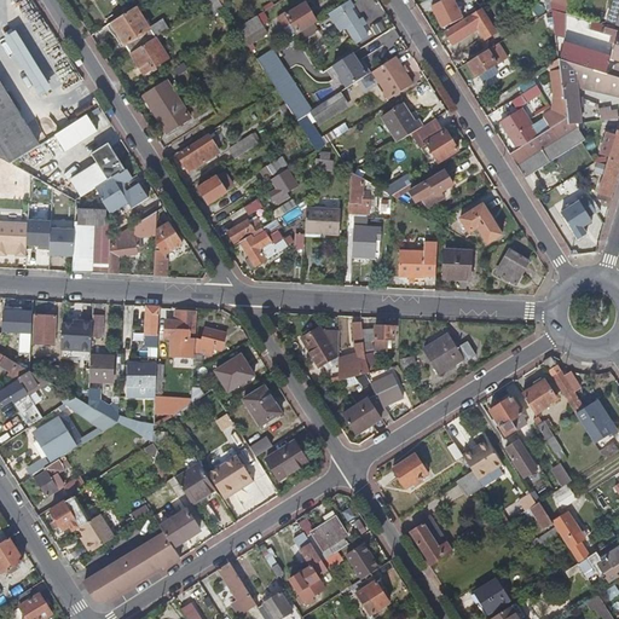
[(215,13),(223,9),(220,5),(217,0),(213,0),(208,4),(215,13)]
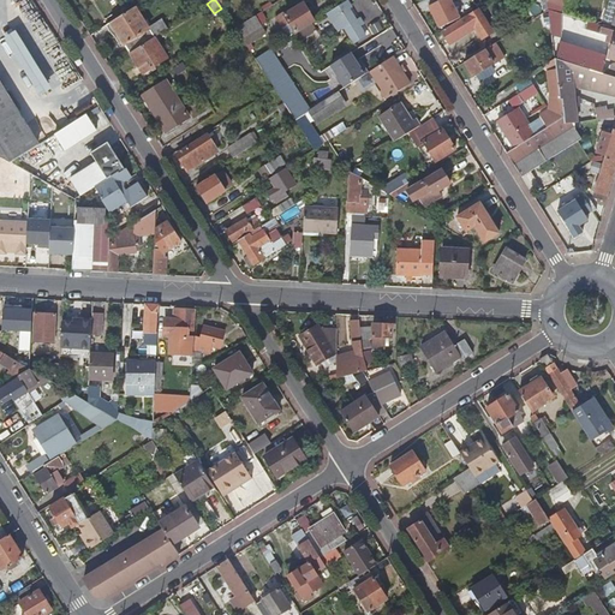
[(459,18),(449,0),(441,0),(428,7),(437,28),(459,18)]
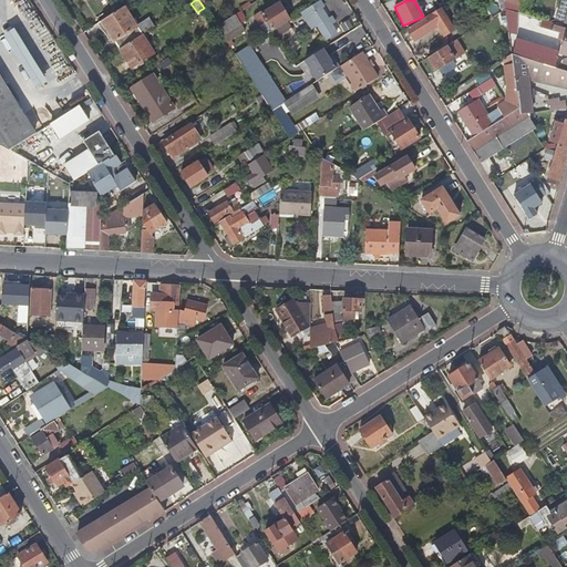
[(504,2),(503,0),(495,0),(500,10),(505,8),(504,2)]
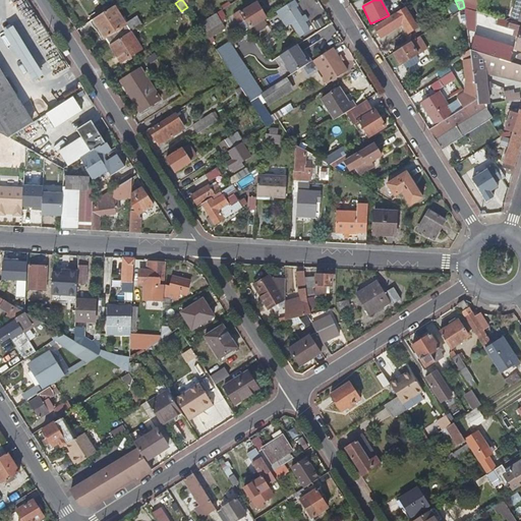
[(295,7),(292,1),(276,11),(285,26),(290,24),(298,37),(307,31),(293,8),(295,7)]
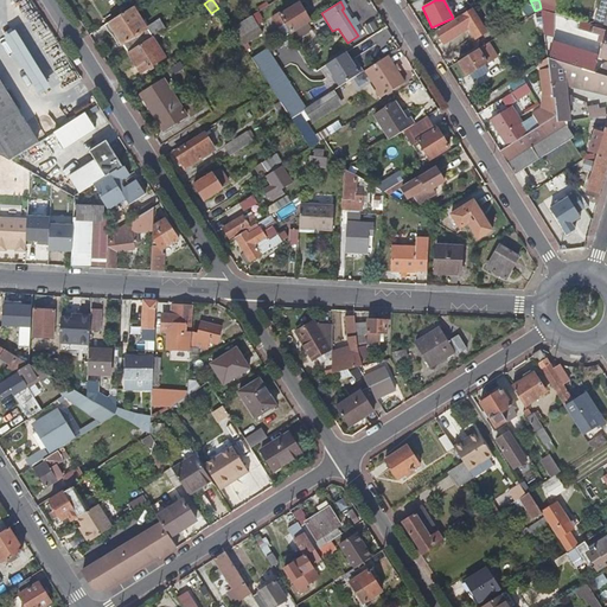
[(306,24),(308,21),(296,4),(280,16),(278,17),(288,34),(291,33),(306,24)]
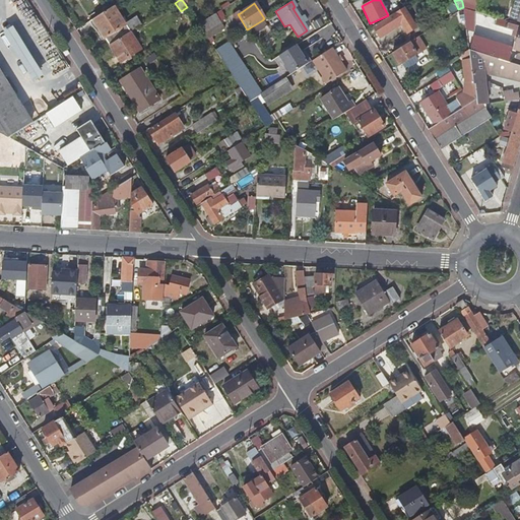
[(130,31),(140,25),(137,19),(125,27),(114,7),(110,9),(92,20),(109,46),(130,31)]
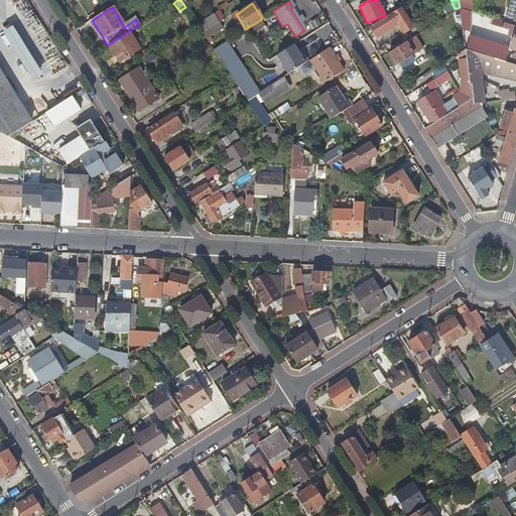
[(413,26),(401,9),(372,28),(377,37),(398,23),(400,25),(397,27),(401,33),(404,31),(405,33),(413,28),(413,26)]
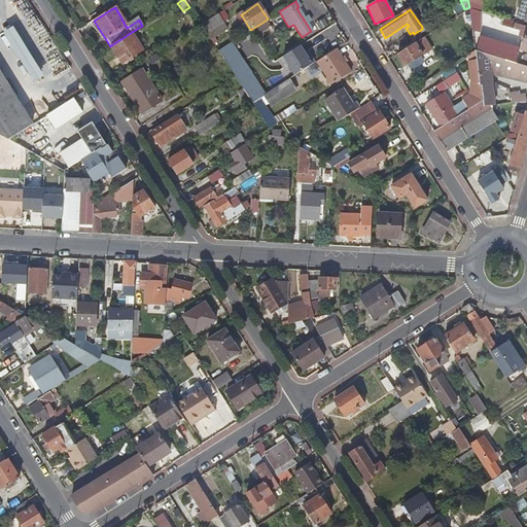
[(241,14),(243,13),(242,10),(234,15),(240,25),(241,25),(246,33),(250,30),(241,14)]
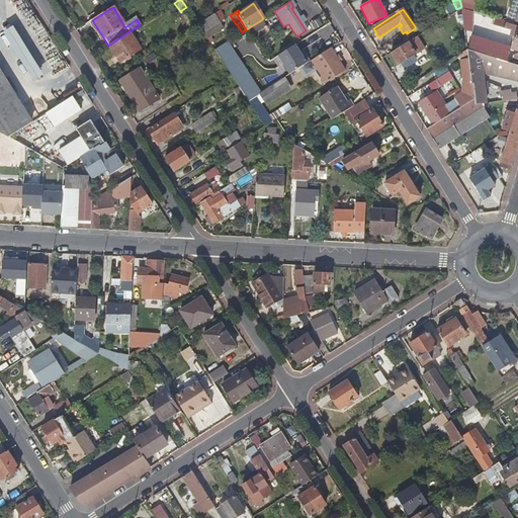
[(221,16),(217,11),(197,24),(198,25),(200,29),(206,39),(210,36),(223,28),(219,21),(222,19),(221,16)]
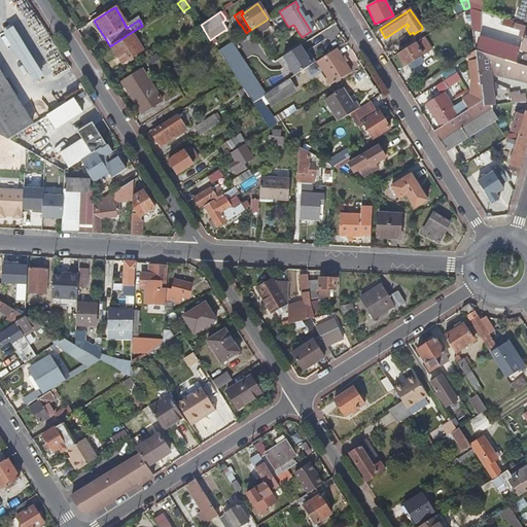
[(526,28),(521,27),(520,32),(517,31),(519,24),(508,22),(507,28),(491,23),(493,16),(481,13),(479,19),(478,18),(480,33),(480,37),(475,51),(506,61),(515,64),(526,67),(526,59),(517,56),(519,49),(515,48),(516,44),(522,46),(520,51),(525,54),(526,54),(526,28)]
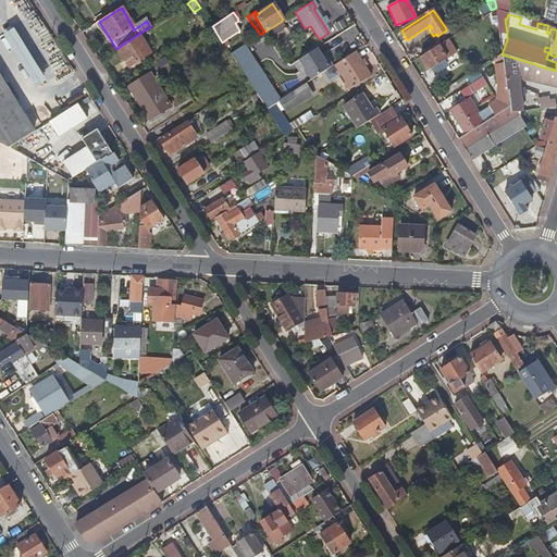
[(343,19),(333,24),(337,32),(346,27),(343,19)]
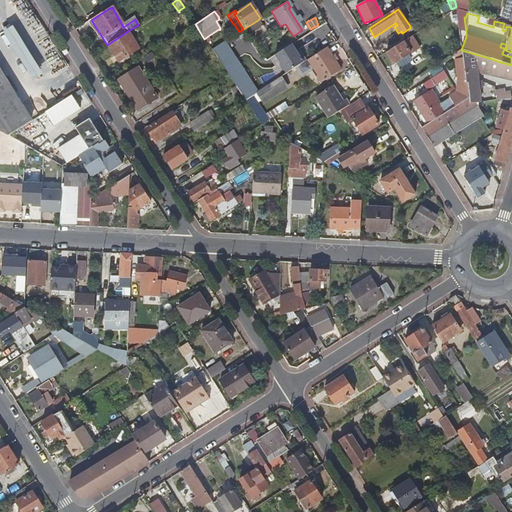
[(245,28),(249,35),(262,26),(258,20),(245,28)]
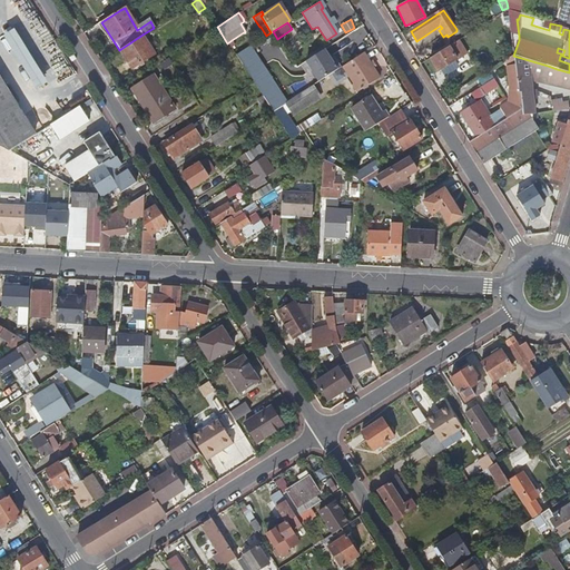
[(48,82),(15,29),(3,36),(38,89),(48,82)]
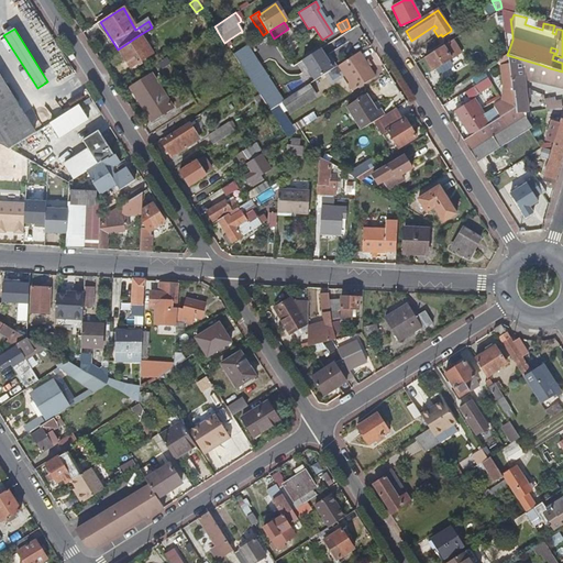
[(141,34),(118,50),(130,68),(152,54),(141,34)]
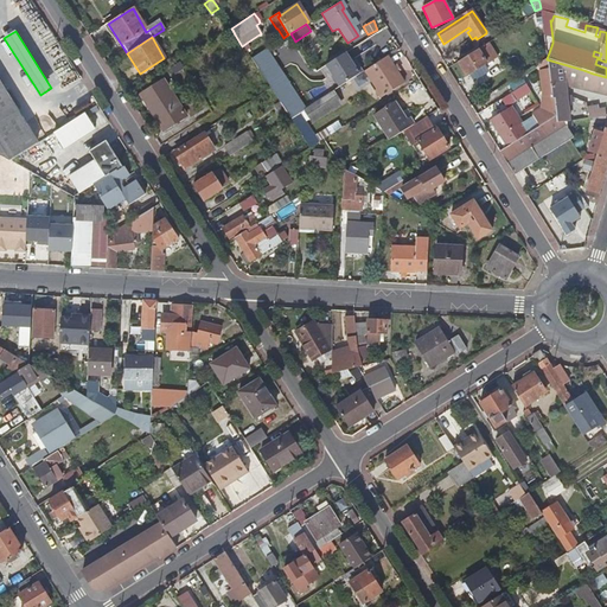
[(478,50),(458,63),(466,76),(487,63),(497,57),(489,43),(478,50)]
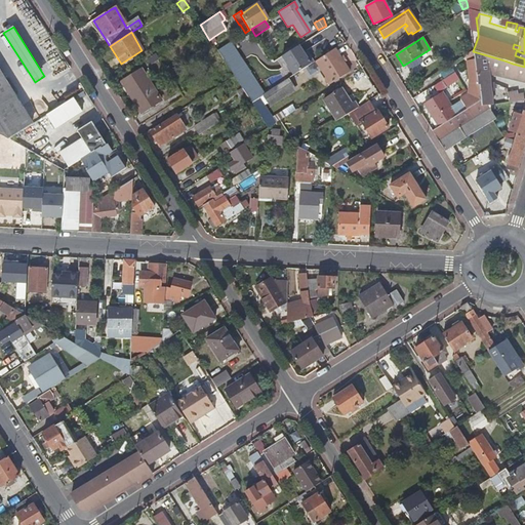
[(230,42),(216,51),(234,77),(236,80),(248,72),(230,42)]
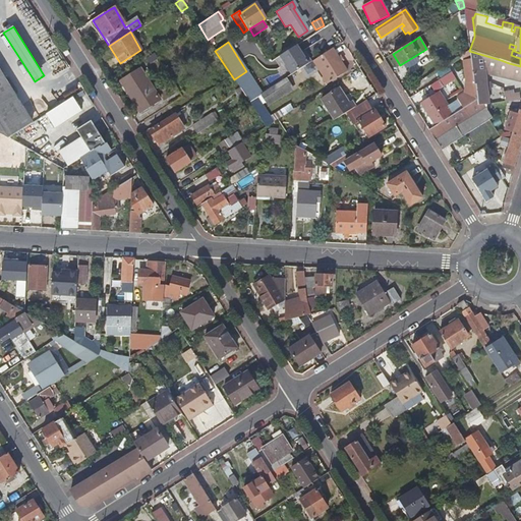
[(299,52),(294,45),(279,55),(291,74),(309,62),(304,55),(302,57),(299,52)]
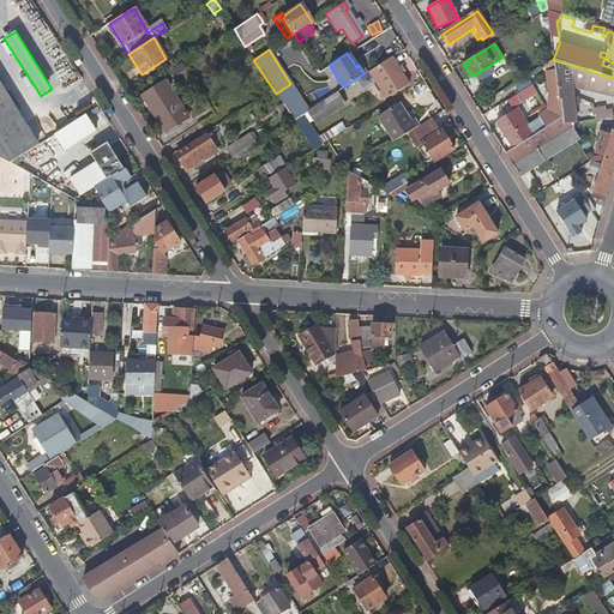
[(408,84),(391,56),(369,71),(381,90),(379,91),(385,98),(408,84)]
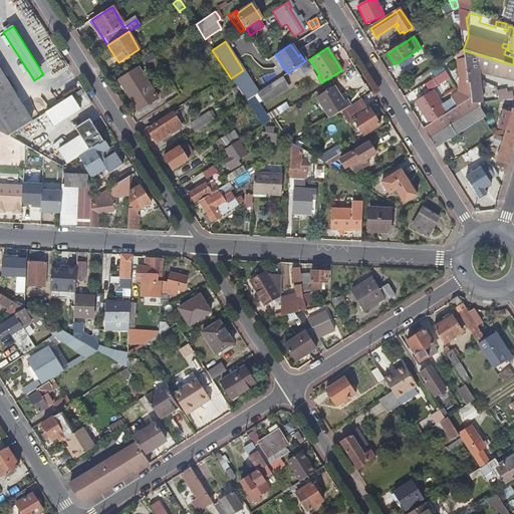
[(463,50),(464,59),(466,71),(470,99),(470,105),(481,103),(482,103),(477,68),(490,72),(494,59),(463,50)]
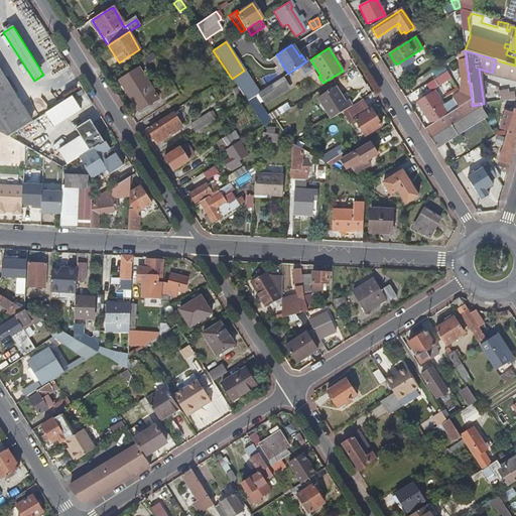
[(468,72),(466,59),(458,60),(460,74),(468,72)]
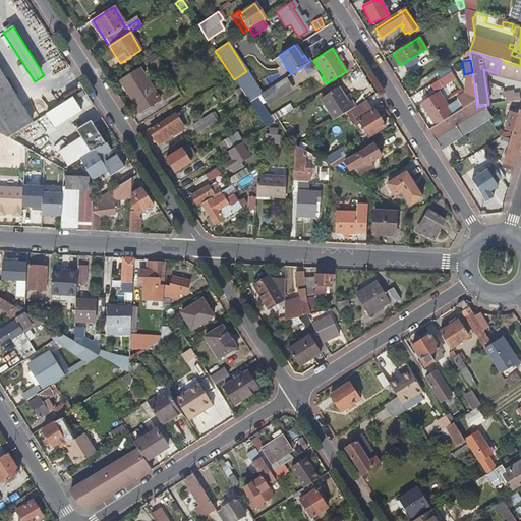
[(501,60),(497,73),(520,80),(520,66),(509,63),(501,60)]
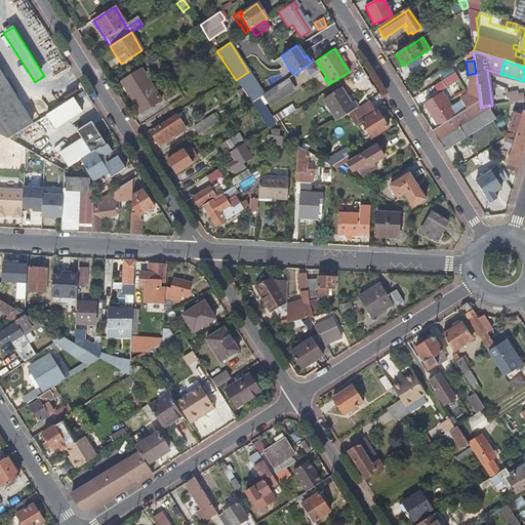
[(140,114),(160,102),(139,69),(123,80),(135,99),(132,102),(140,114)]
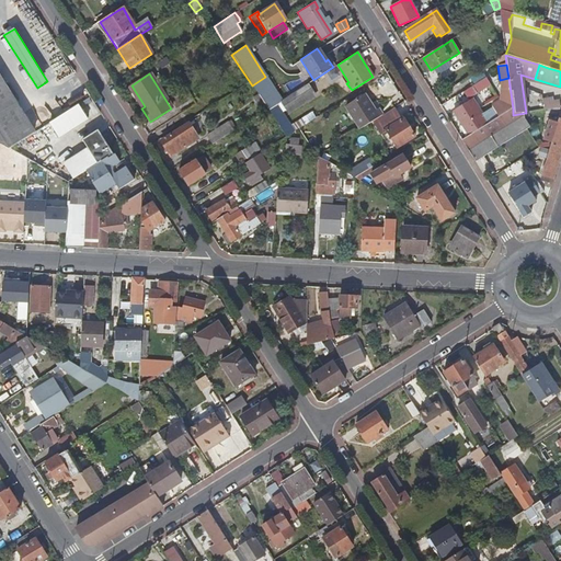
[(0,141),(10,148),(34,133),(0,76),(0,141)]
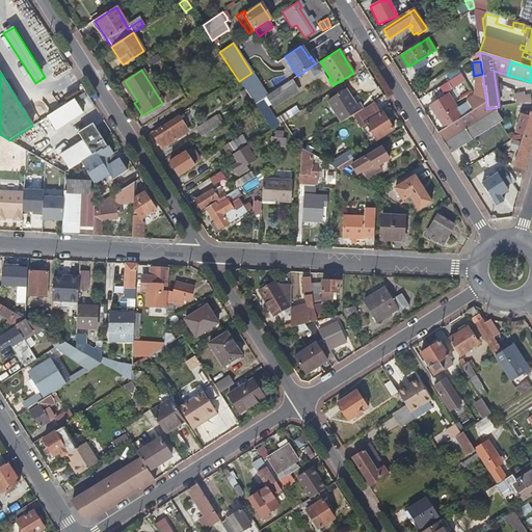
[(254,104),(260,100),(264,98),(266,96),(251,73),(239,81),(244,90),(253,102),(254,104)]
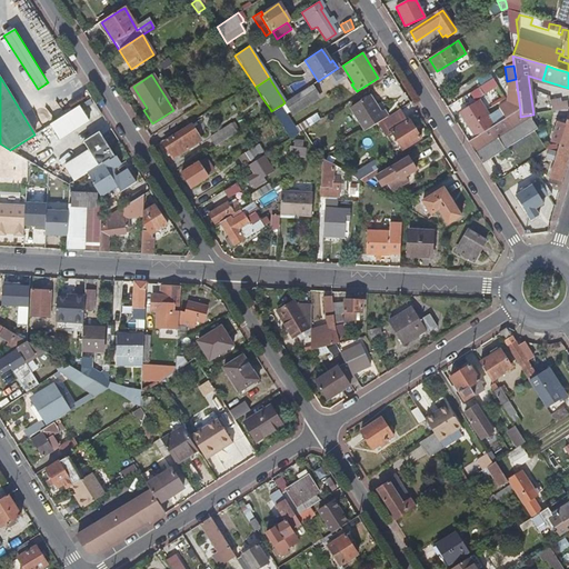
[(460,113),(475,137),(520,110),(516,79),(507,81),(508,88),(506,103),(499,108),(500,110),(487,118),(477,102),(460,113)]
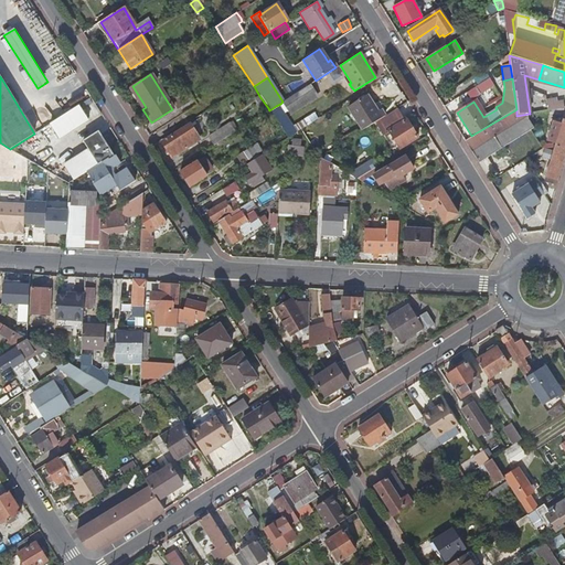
[(493,86),(490,78),(476,87),(480,94),(493,86)]
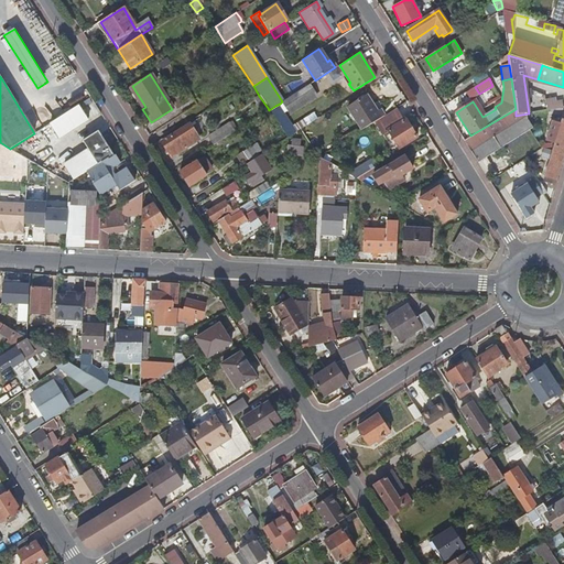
[(282,101),(280,104),(285,112),(289,118),(315,101),(305,87),(282,101)]
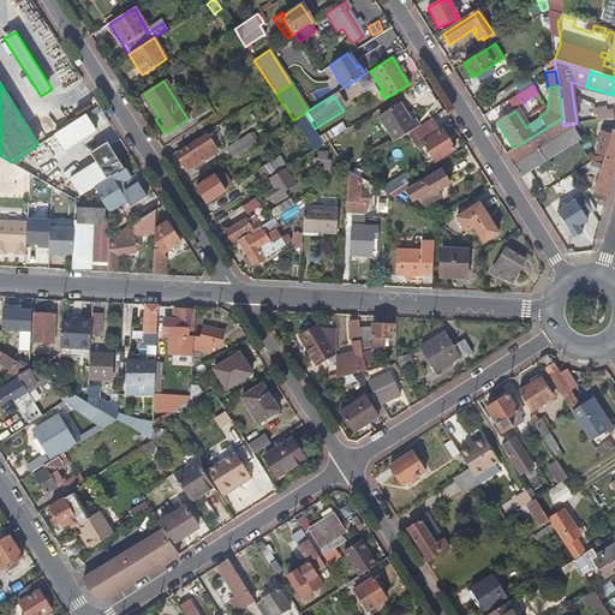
[(285,123),(292,118),(282,105),(276,108),(285,123)]
